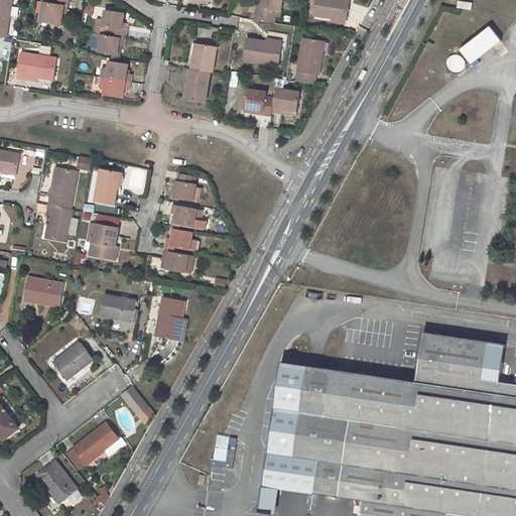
[(0,0),(0,36),(8,38),(15,1),(9,0),(0,0)]
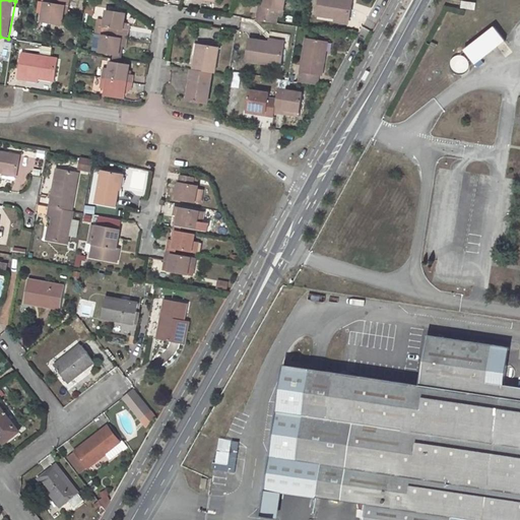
[(46,3),(43,22),(50,23),(63,25),(65,13),(66,6),(69,7),(70,0),(53,0),(53,4),(46,3)]
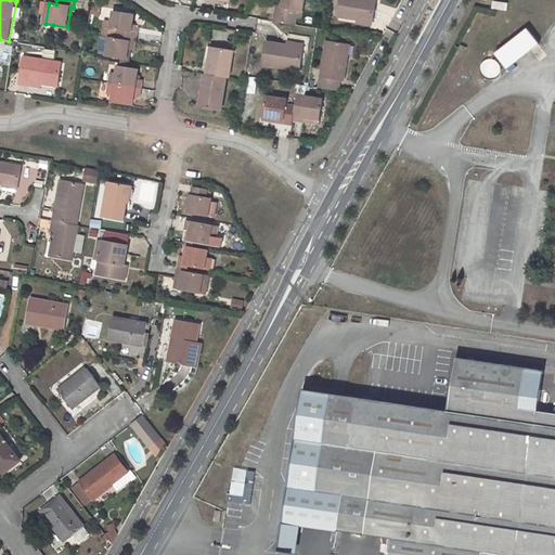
[(282,0),(281,8),(276,7),(273,22),(295,25),(297,10),(302,11),(304,0),(282,0)]
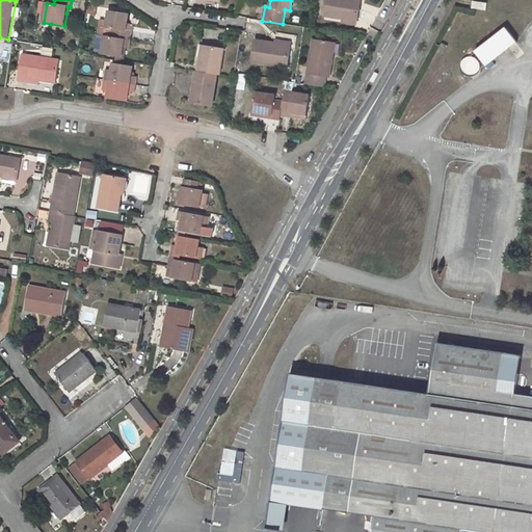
[(361,0),(326,0),(324,15),(357,20),(361,0)]
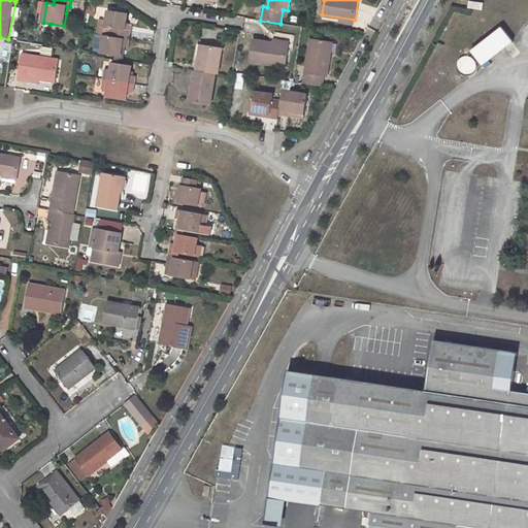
[(469,1),(468,8),(483,10),(484,3),(469,1)]
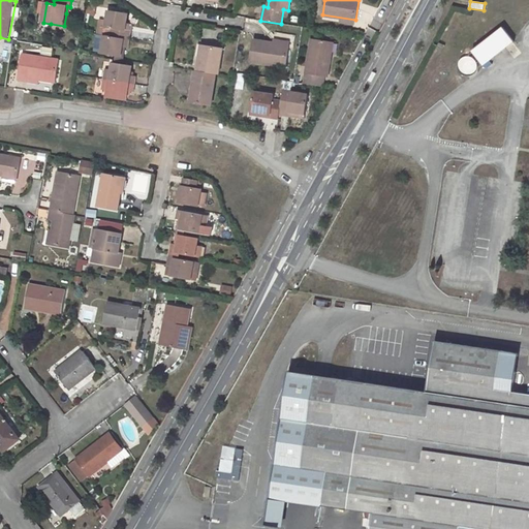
[(89,3),(87,16),(96,17),(98,4),(89,3)]
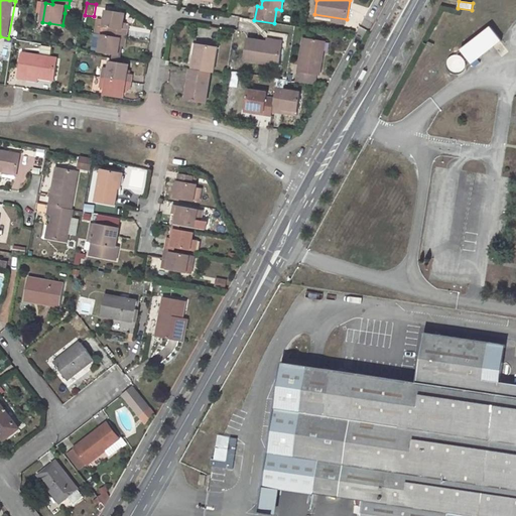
[(125,22),(127,13),(108,10),(106,21),(101,20),(98,34),(129,39),(130,31),(124,30),(125,22)]
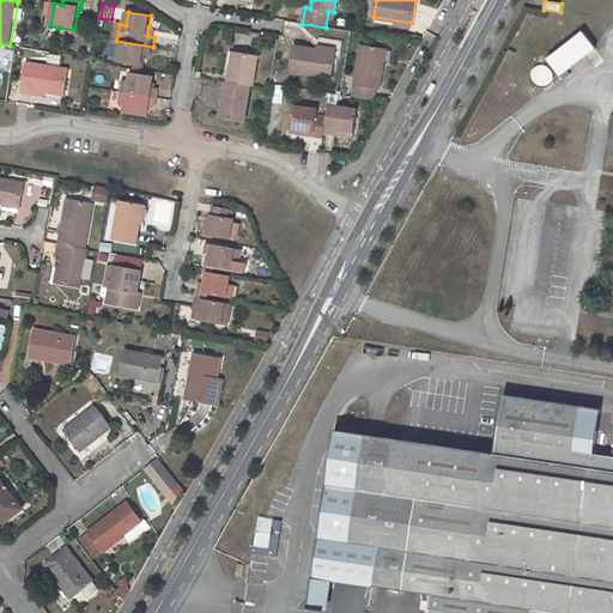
[(560,76),(596,48),(583,31),(547,59),(560,76)]
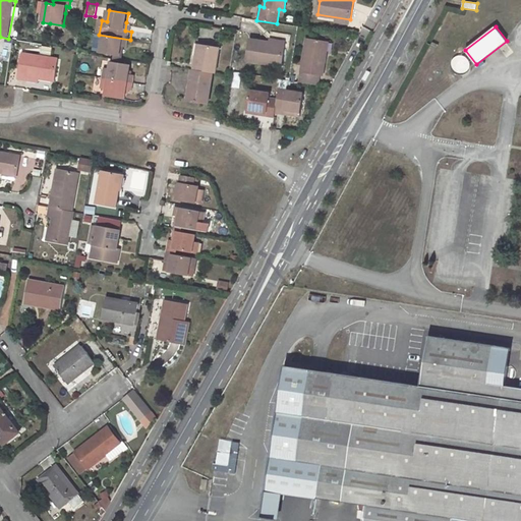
[(130,40),(99,35),(98,45),(103,46),(102,54),(122,57),(123,47),(128,48),(130,40)]
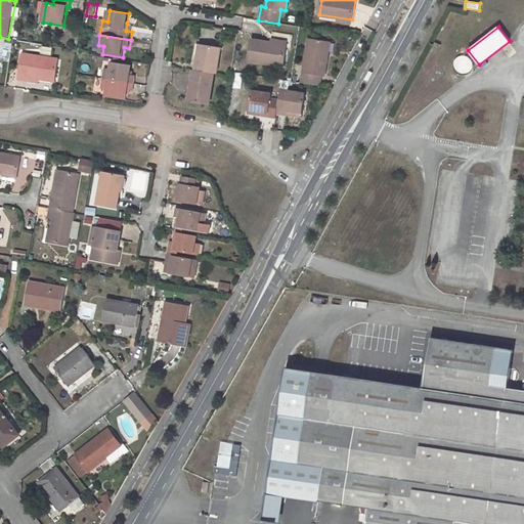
[(325,69),(330,42),(309,38),(302,83),(319,85),(320,76),(323,76),(324,69),(325,69)]
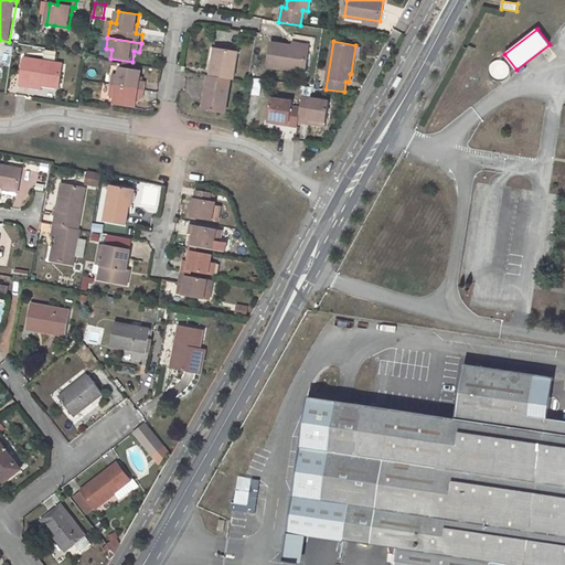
[(283,44),(272,43),(267,65),(305,73),(309,50),(292,46),(283,44)]
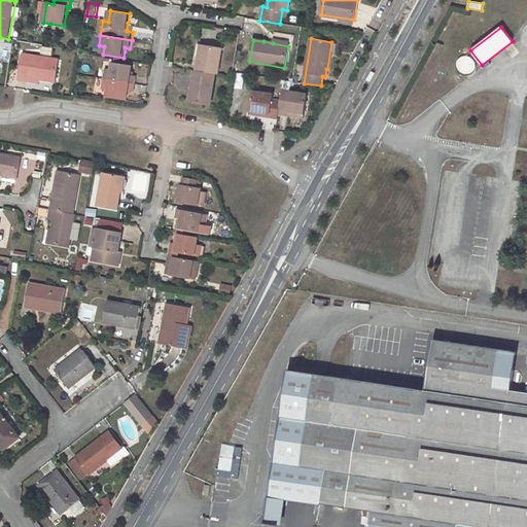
[(216,73),(219,73),(224,46),(202,43),(198,70),(216,73)]
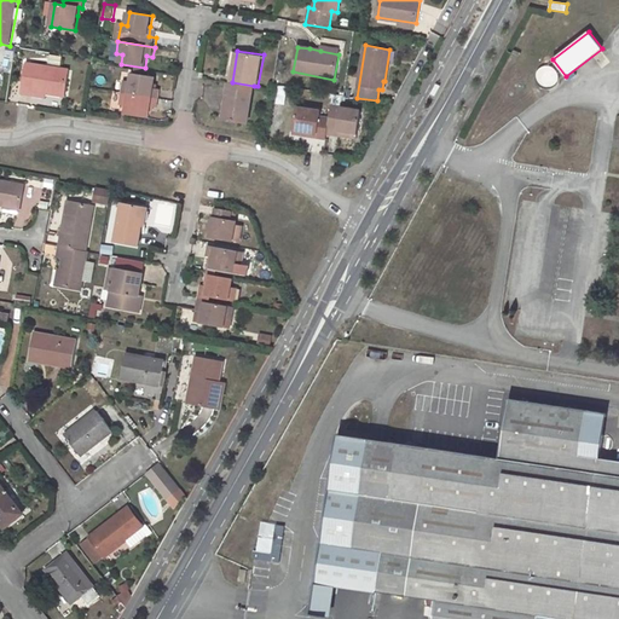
[(71,71),(29,64),(25,81),(24,93),(33,96),(33,97),(46,99),(47,93),(67,97),(71,71)]
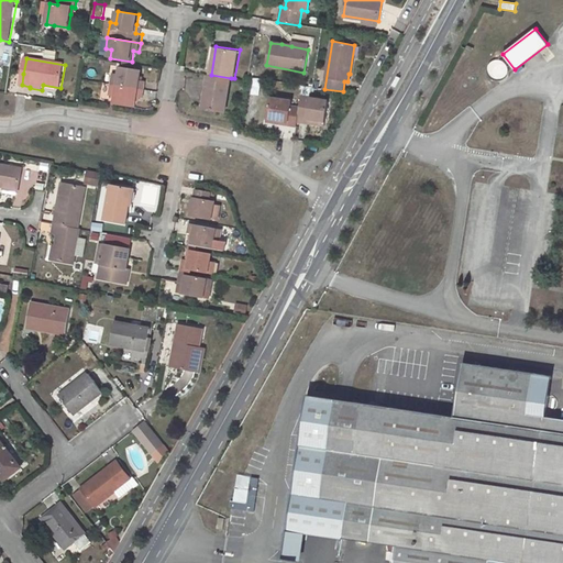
[(508,74),(508,69),(507,65),(503,61),(499,59),(495,61),(490,63),(488,66),(487,69),(487,74),(489,77),(492,79),(495,80),(499,80),(504,79),(507,76),(508,74)]
